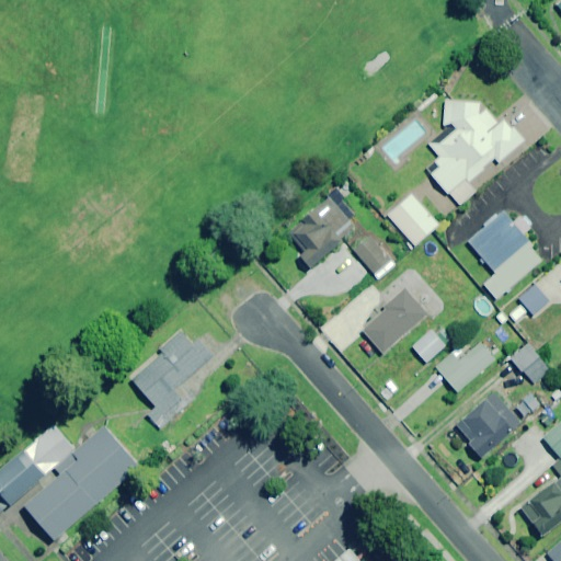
[(427,144),(430,146),(439,157),(425,170),(460,206),(476,192),(468,183),(494,158),(500,164),(525,140),(504,119),(492,106),(489,103),(445,101),(443,124),(444,128),(427,144)]
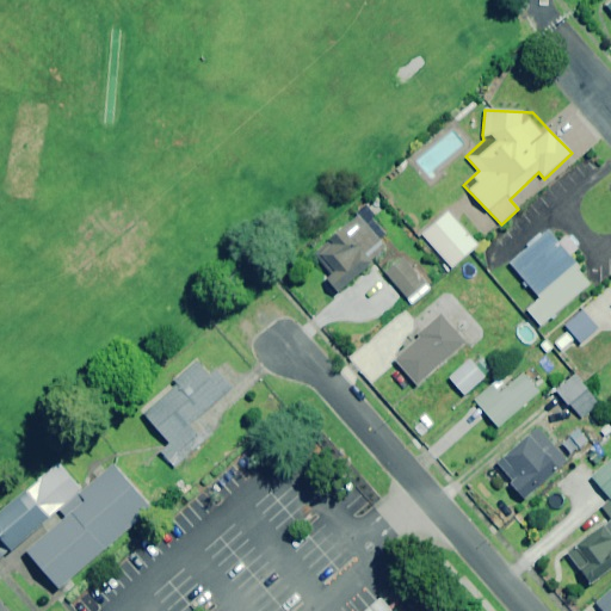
[(452,128),(414,159),(429,178),(467,147),(452,128)]
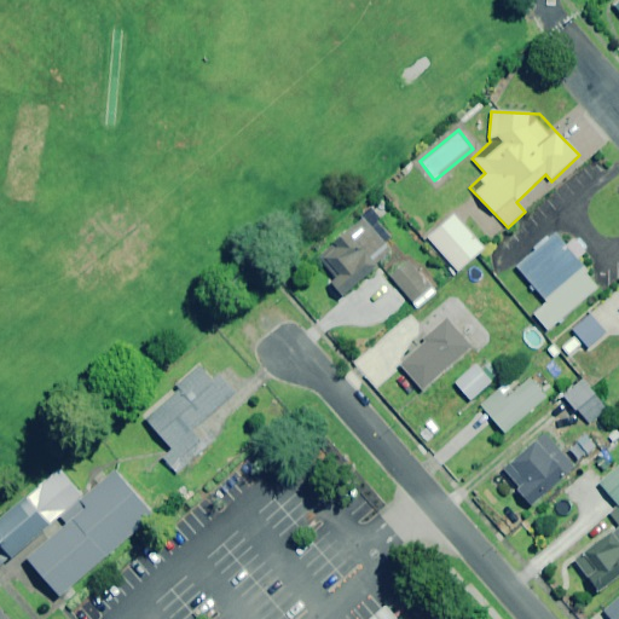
[(398,244),(366,213),(319,260),(336,277),(331,283),(345,298),(398,244)]
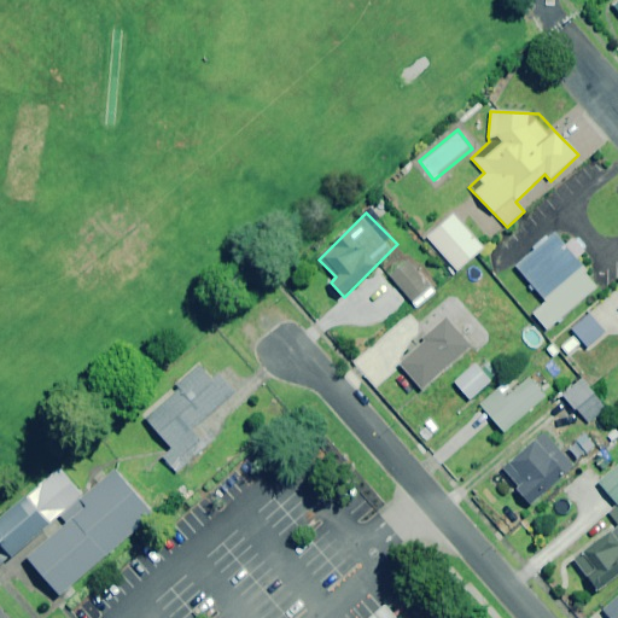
[(484,248),(453,215),(427,238),(458,272),(484,248)]
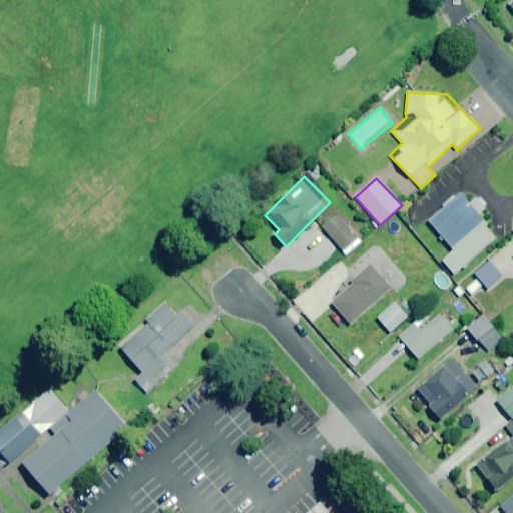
[(470,204),(460,193),(455,198),(453,196),(442,206),(444,207),(428,221),(454,250),(443,261),(454,275),(494,238),(483,226),(487,223),(479,214),(487,207),(478,197),(470,204)]
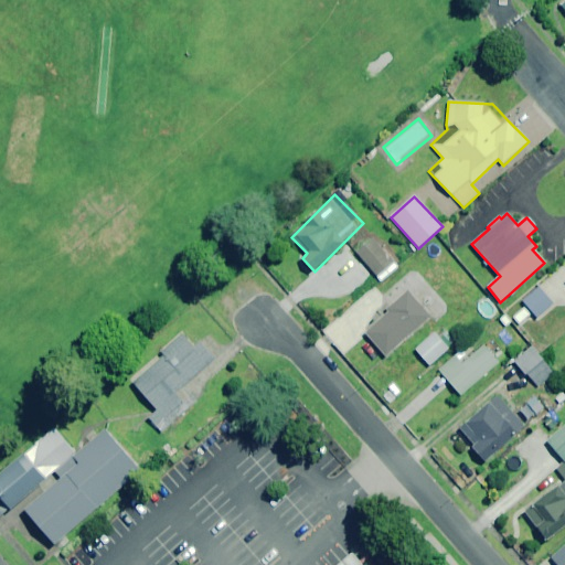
[(360,265),(363,260),(381,281),(397,267),(373,238),(356,253),(353,256),(360,265)]
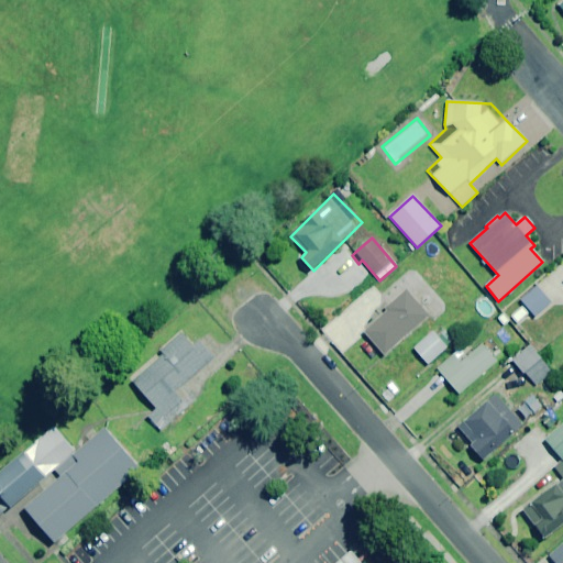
[(538,287),(521,301),(525,305),(511,316),(518,323),(531,311),(537,319),(553,304),(538,287)]
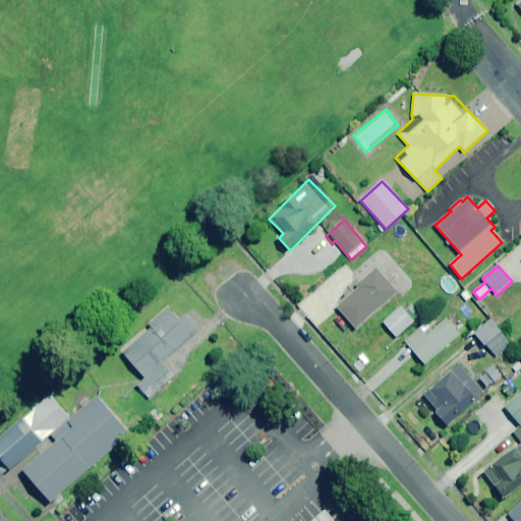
[(397,293),(377,268),(355,285),(358,288),(336,306),(354,329),(397,293)]
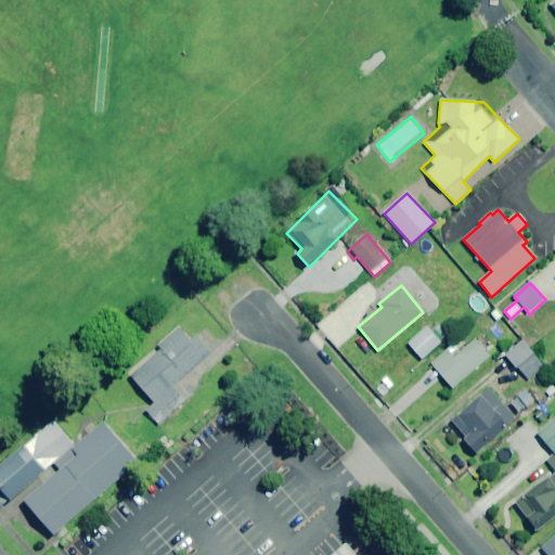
[(169,319),(114,369),(140,398),(164,376),(196,348),(169,319)]
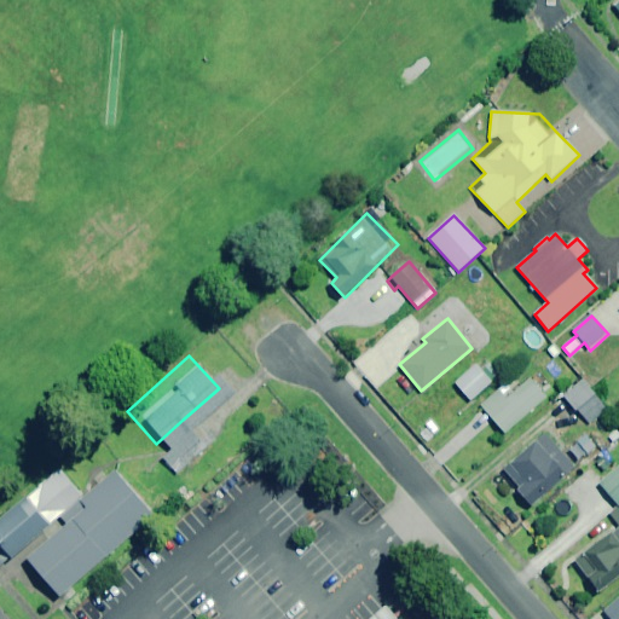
[(492,382),(478,364),(455,383),(470,401),(492,382)]
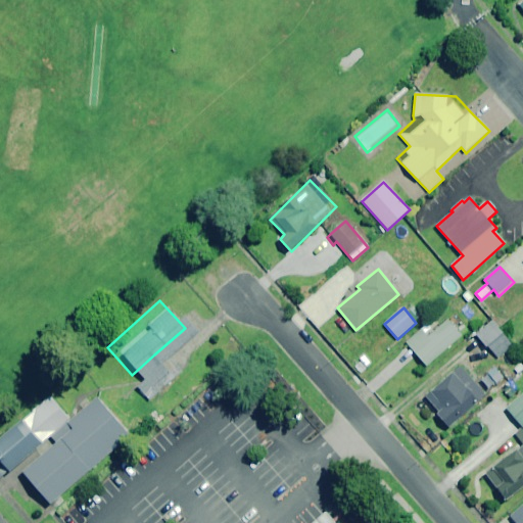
[(464,323),(456,314),(440,327),(433,319),(406,343),(427,367),(463,335),(458,329),(464,323)]
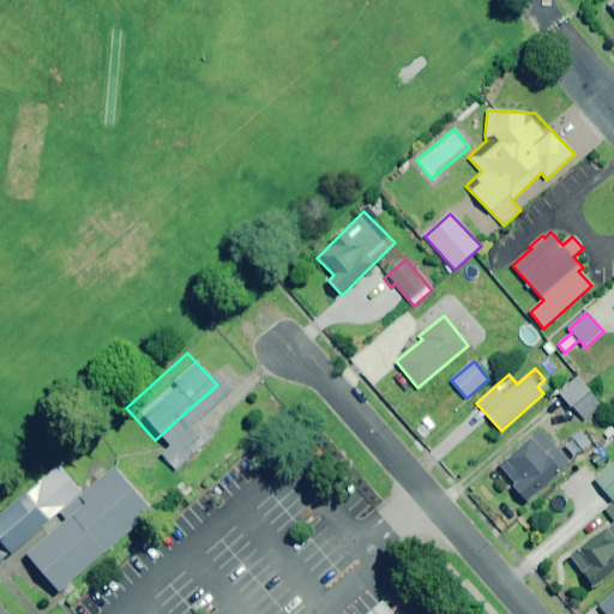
[(603,403),(579,377),(560,395),(584,421),(603,403)]
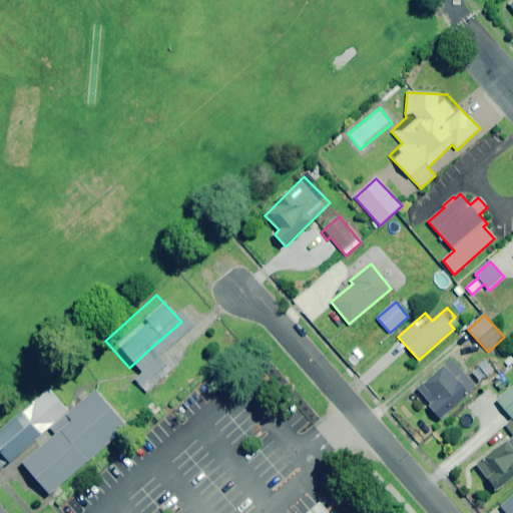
[(151,348),(129,368),(122,374),(137,390),(166,364),(151,348)]
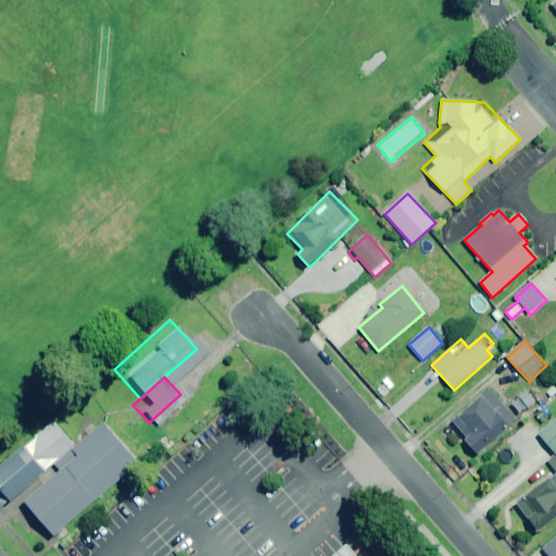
[(517,419),(491,389),(453,421),(466,438),(464,440),(477,454),(517,419)]
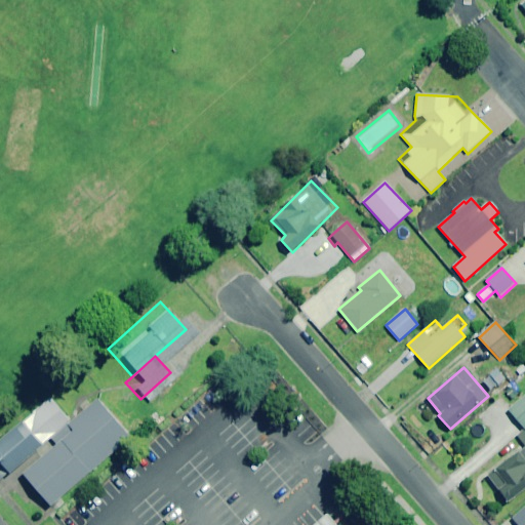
[(44,391),(0,429),(0,465),(62,411),(44,391)]
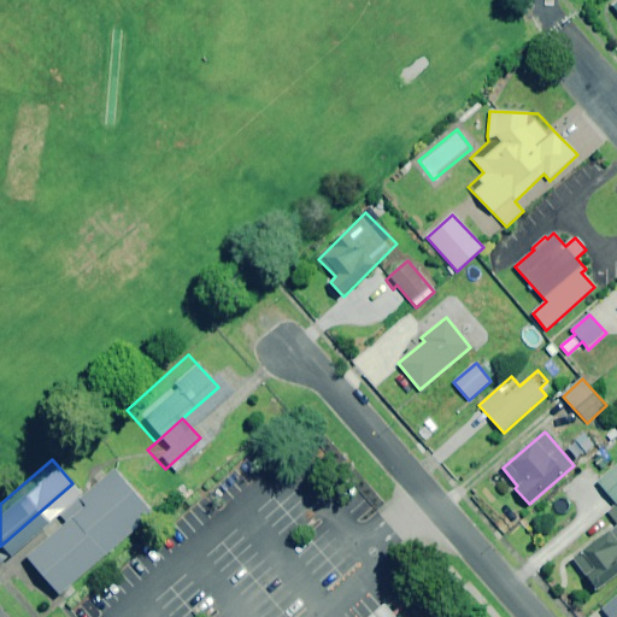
[(616,464),(598,482),(616,504),(616,464)]
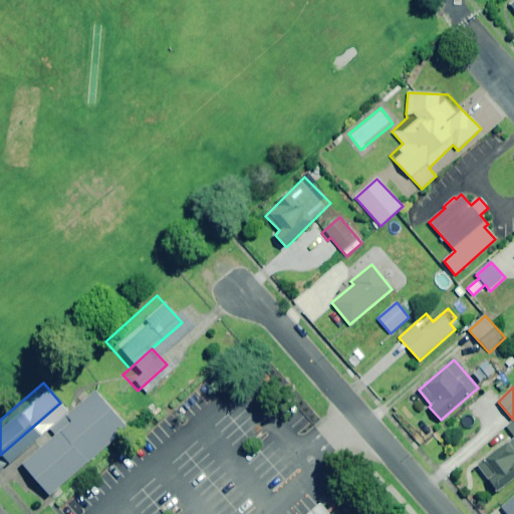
[(113,423),(88,393),(9,459),(34,488),(113,423)]
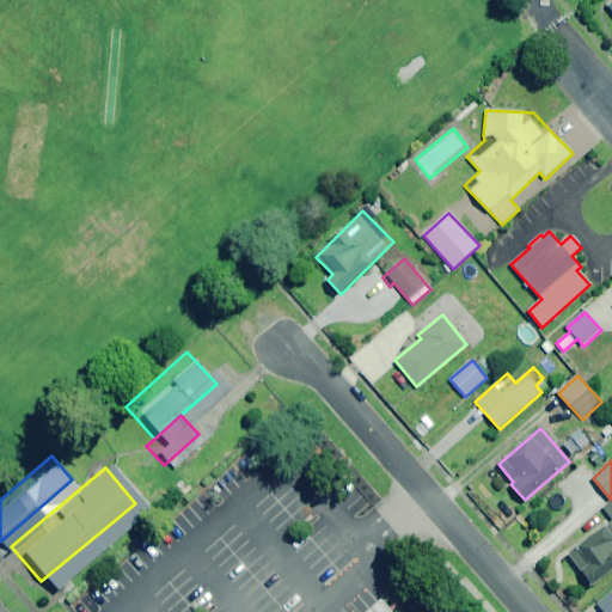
[(611,565),(611,501),(603,508),(611,520),(568,555),(589,583),(611,565)]
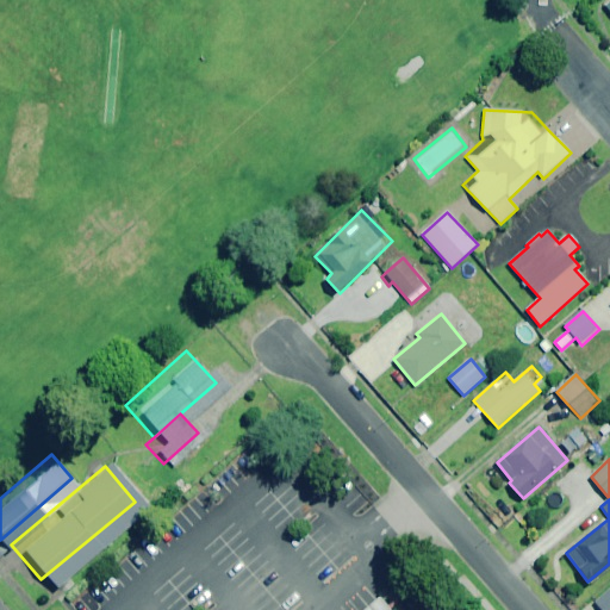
[(609,609),(609,589),(596,603),(603,609),(609,609)]
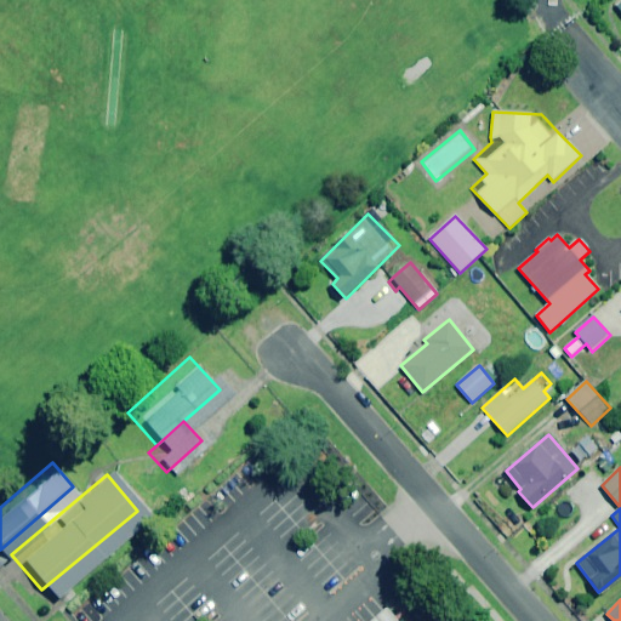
[(449,620),(443,614),(434,620),(396,620),(385,608),(369,620),(449,620)]
